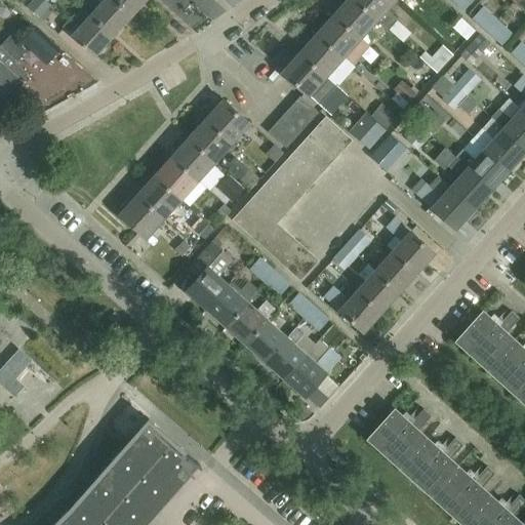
[(50,4),(53,0),(31,0),(27,6),(42,21),(53,7),(50,4)]
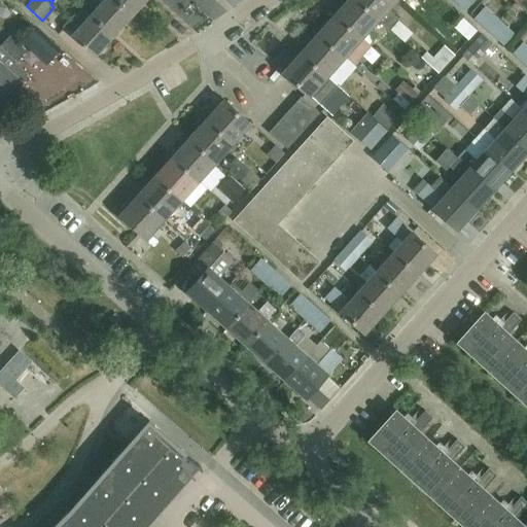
[(102,0),(91,14),(113,35),(132,14),(115,0),(102,0)]
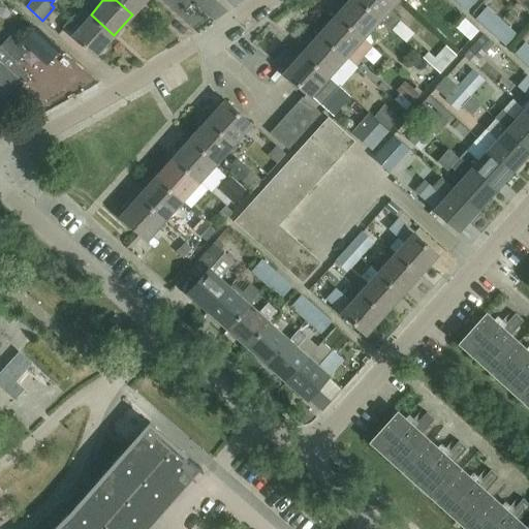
[(116,0),(132,14),(145,0),(116,0)]
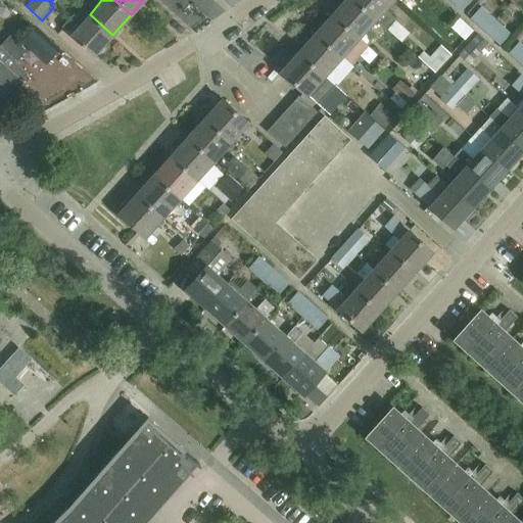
[(359,38),(375,18),(354,0),(345,0),(333,14),(359,38)]
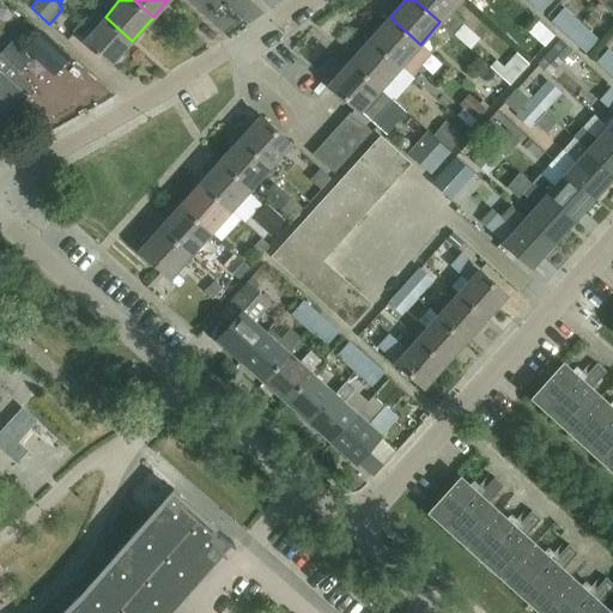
[(416,0),(439,22),(453,34),(465,22),(451,10),(459,0),(416,0)]
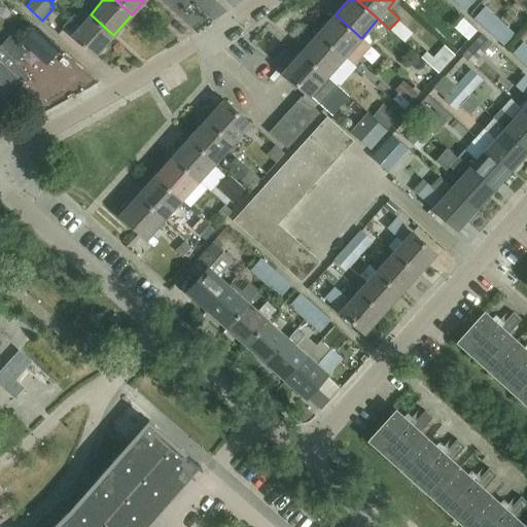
[(473,0),(451,0),(464,11),(473,0)]
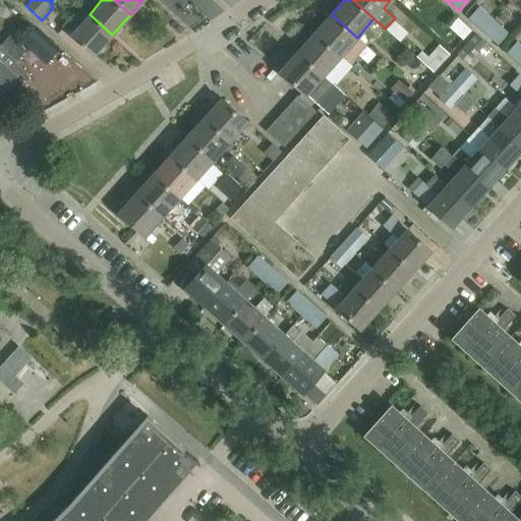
[(520,0),(512,0),(520,8),(520,0)]
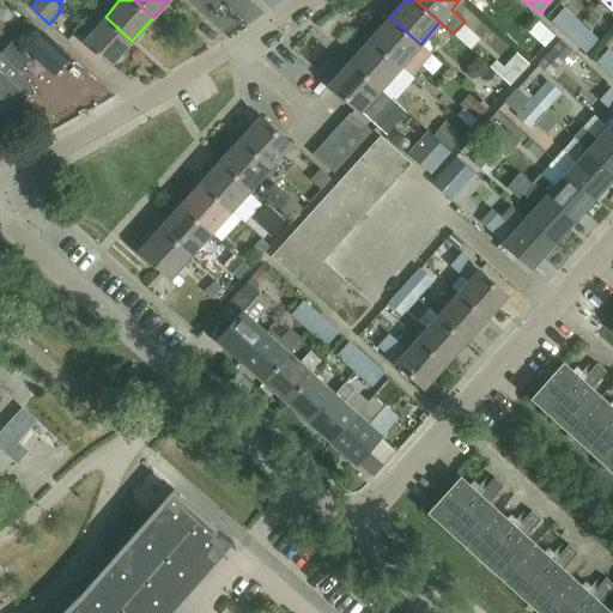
[(568,38),(580,24),(562,8),(550,22),(568,38)]
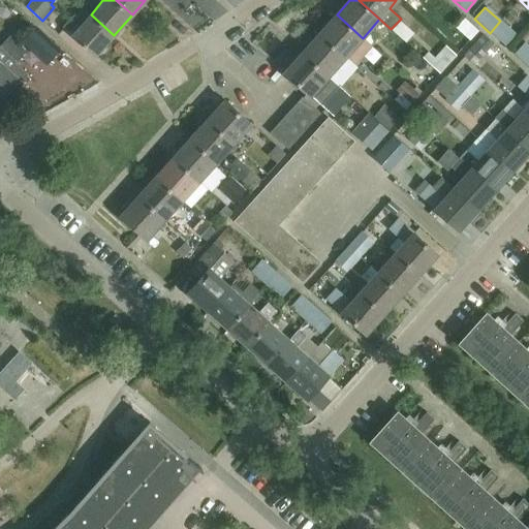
[(95,56),(114,35),(91,14),(84,22),(74,14),(63,27),(95,56)]
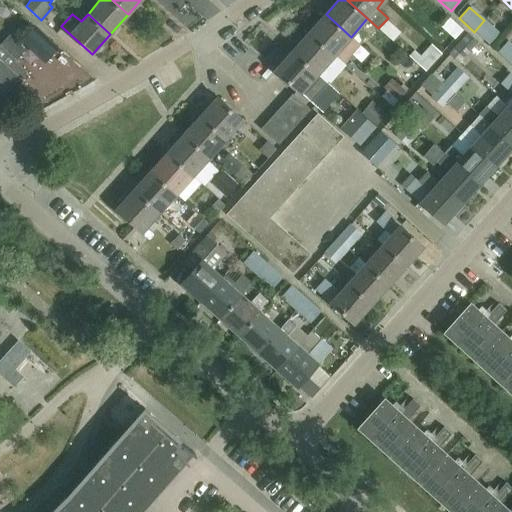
[(326,14),(310,32),(334,55),(351,37),(326,14)]
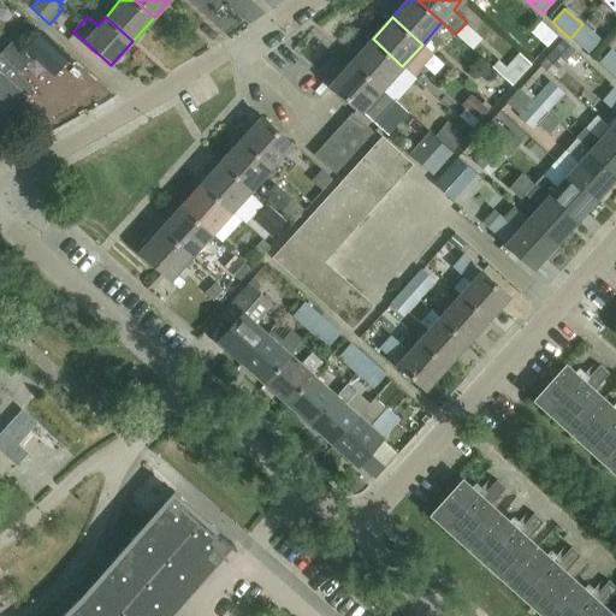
[(545,21),(534,31),(554,49),(564,37),(545,21)]
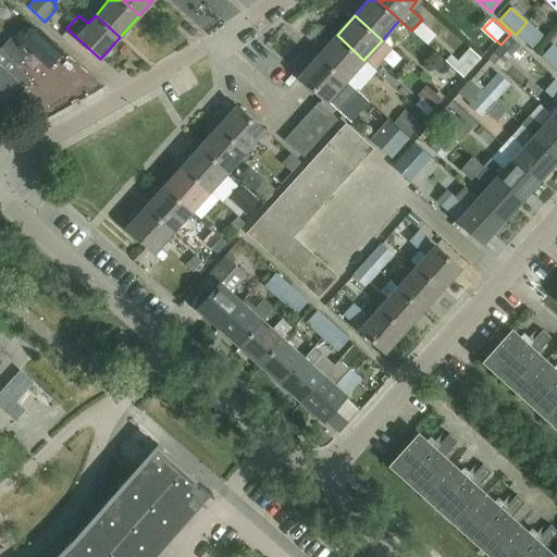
[(542,36),(527,22),(516,35),(531,49),(542,36)]
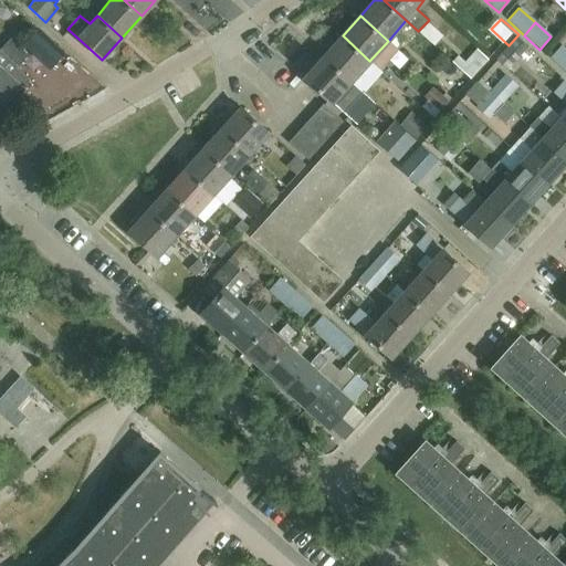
[(55,44),(37,28),(28,38),(48,54),(55,44)]
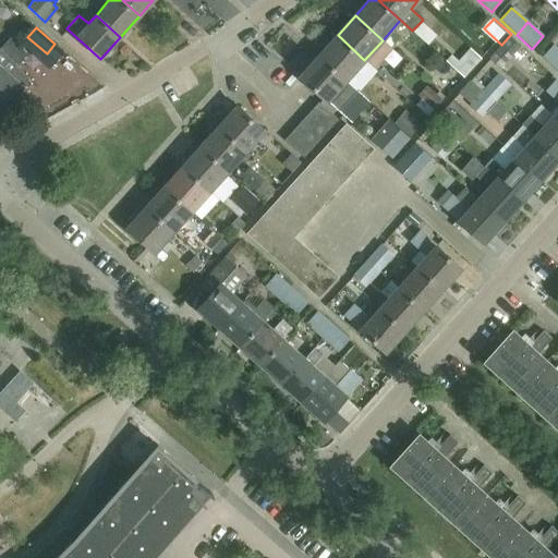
[(364,60),(338,35),(319,56),(346,80),(364,60)]
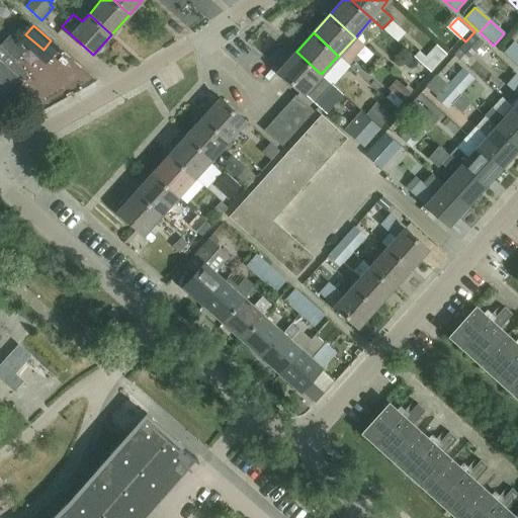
[(0,61),(17,42),(8,33),(0,42),(0,61)]
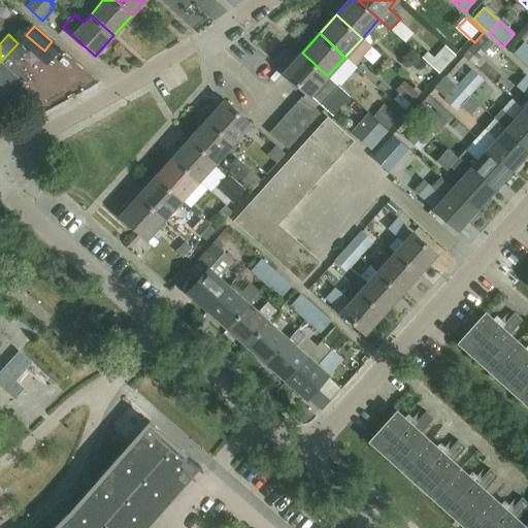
[(491,44),(482,35),(467,51),(477,60),(491,44)]
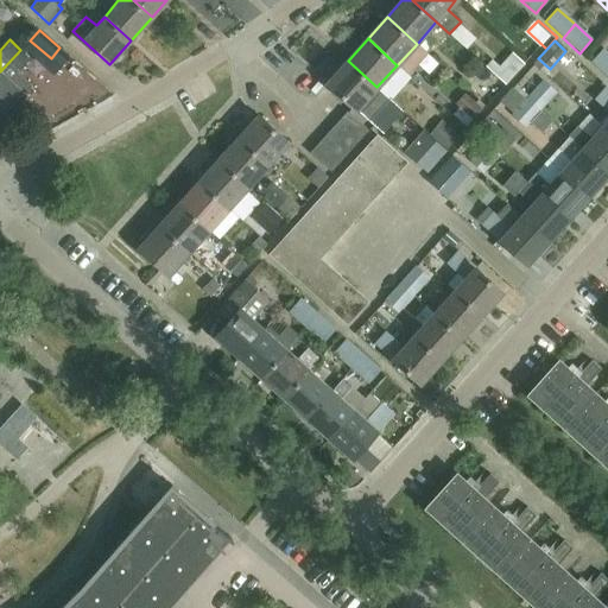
[(589,62),(607,78),(607,76),(607,52),(602,48),(589,62)]
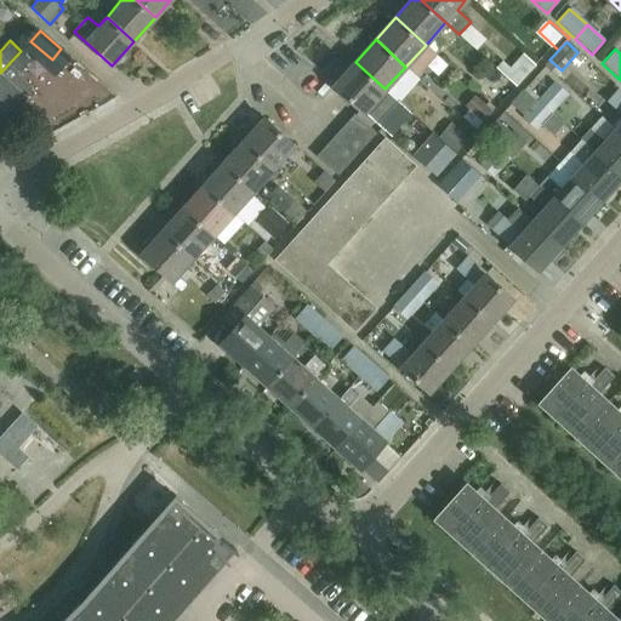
[(30,58),(21,51),(0,73),(0,118),(3,121),(27,95),(24,93),(32,86),(17,74),(30,58)]
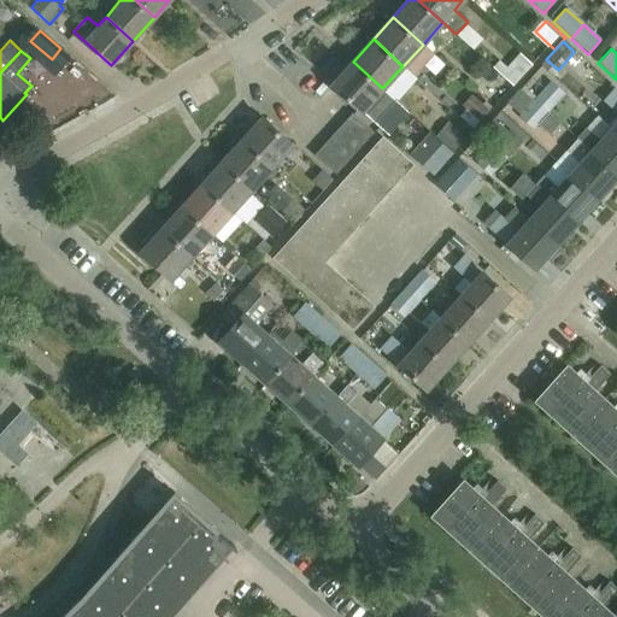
[(530,64),(519,54),(500,76),(512,86),(530,64)]
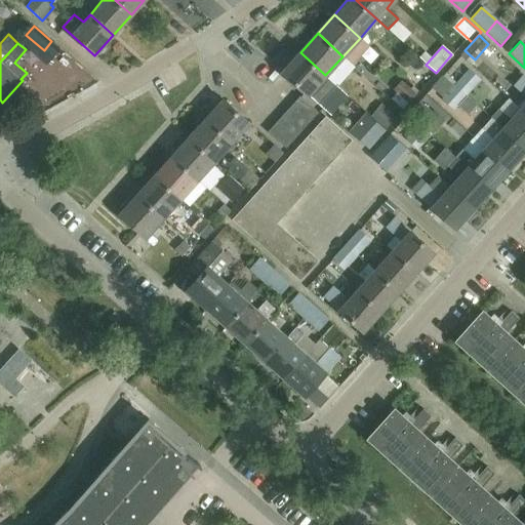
[(493,46),(486,57),(503,68),(511,56),(493,46)]
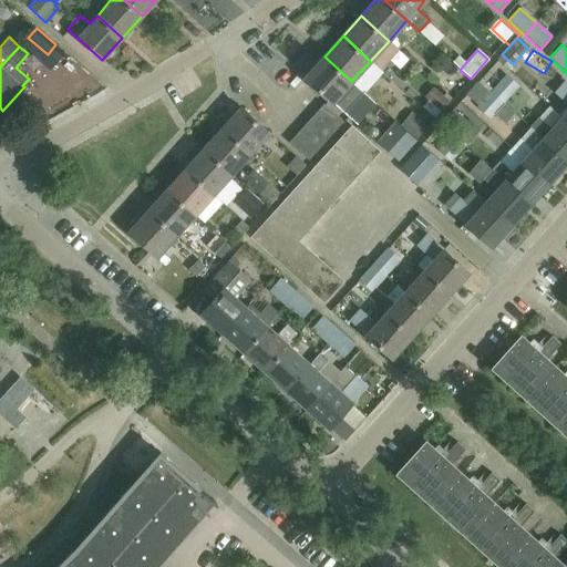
[(363,92),(351,81),(325,57),(305,79),(332,103),(343,113),(363,92)]
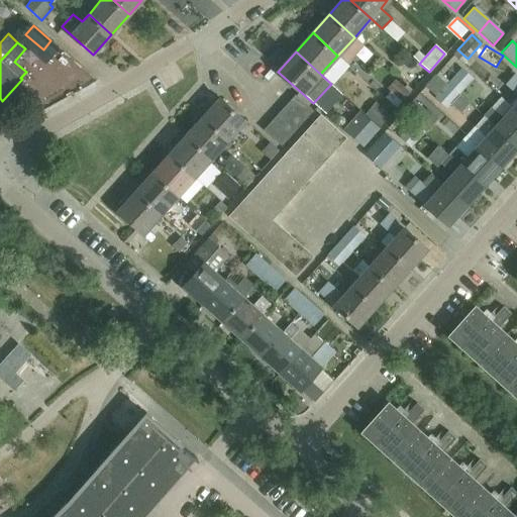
[(446,82),(458,93),(472,78),(459,68),(446,82)]
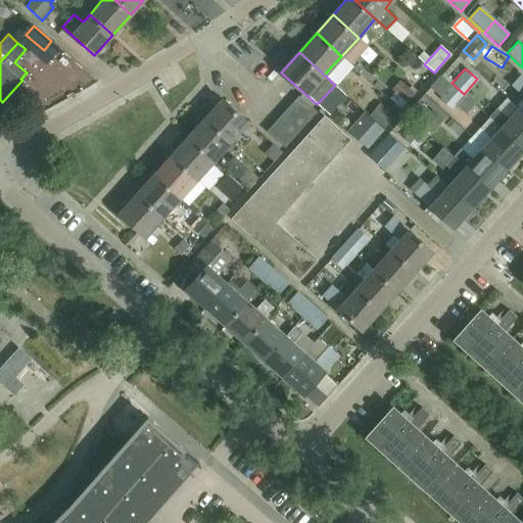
[(450,109),(464,94),(452,83),(449,86),(439,77),(428,90),(450,109)]
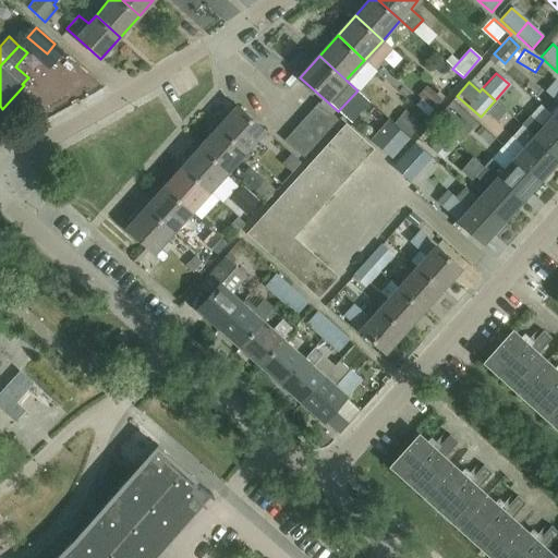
[(557,110),(553,117),(557,122),(557,84),(555,82),(546,92),(557,102),(557,110)]
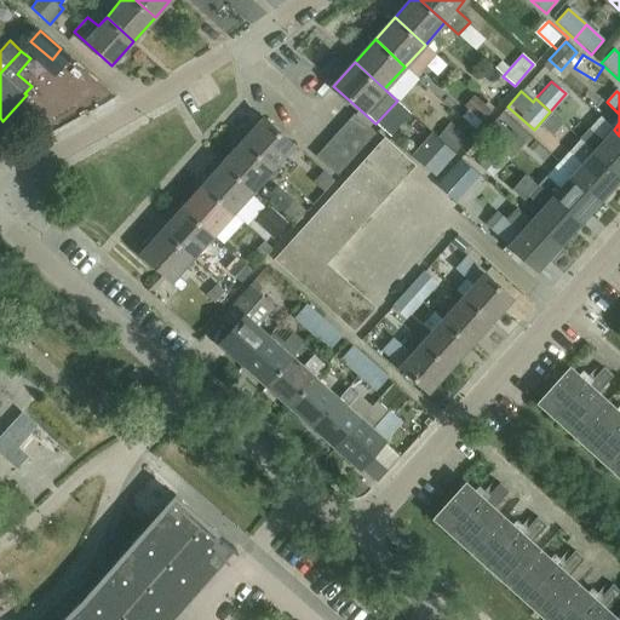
[(475,95),(465,105),(482,121),(492,110),(475,95)]
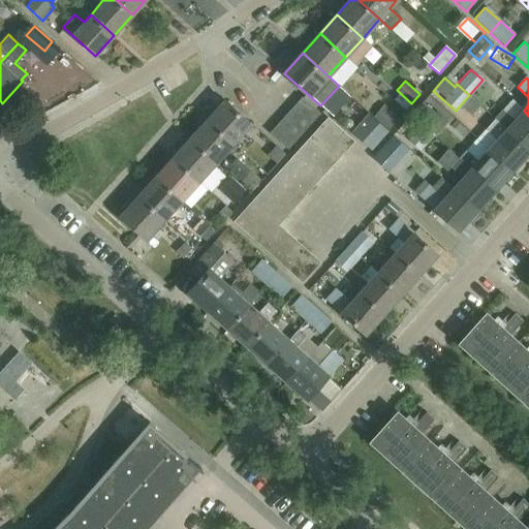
[(320,114),(302,97),(270,133),(288,150),(320,114)]
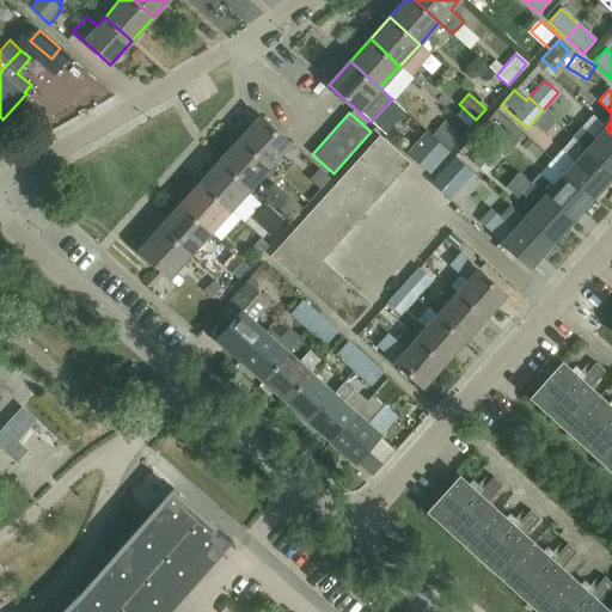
[(240,139),(270,165),(291,142),(261,116),(240,139)]
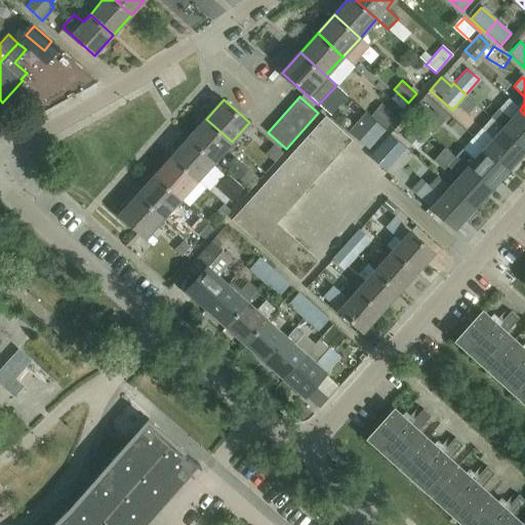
[(419,122),(418,124),(430,134),(443,120),(432,109),(431,111),(420,102),(409,113),(419,122)]
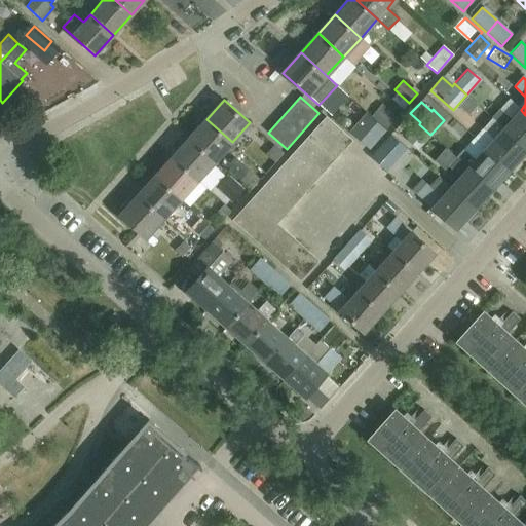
[(398,116),(382,103),(371,115),(386,128),(398,116)]
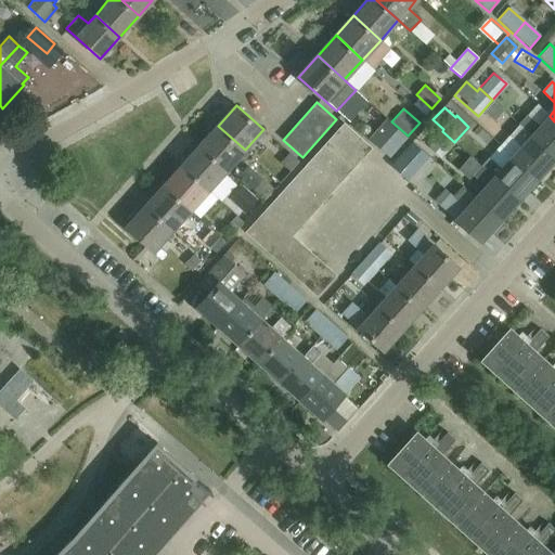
[(519,125),(554,158),(554,121),(550,116),(540,127),(528,116),(519,125)]
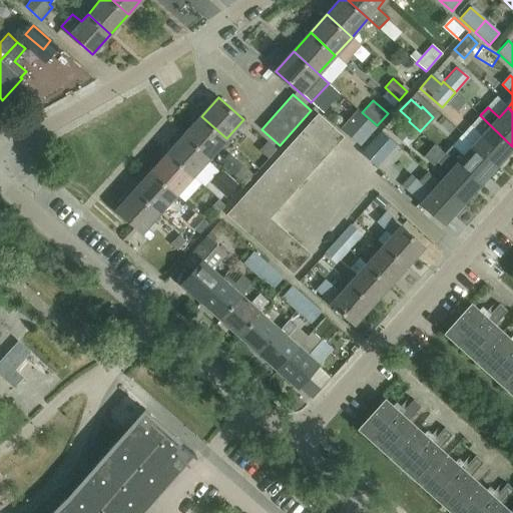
[(359,110),(342,128),(360,144),(376,126),(359,110)]
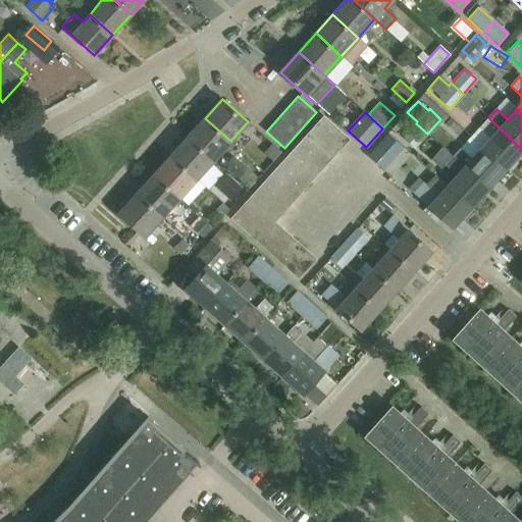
[(349,140),(323,117),(232,218),(298,277),(314,258),(274,222),(349,140)]
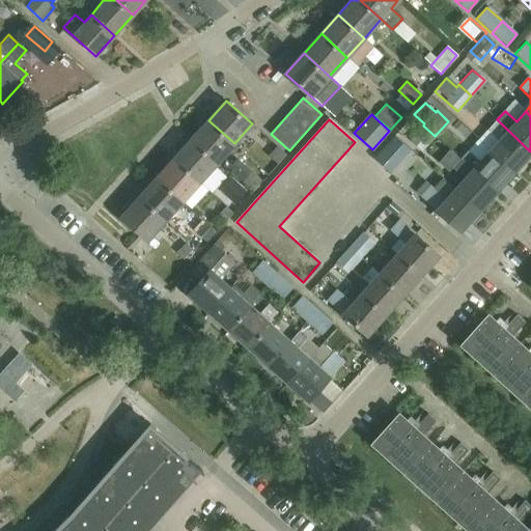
[(491,150),(513,172),(530,151),(497,119),(488,130),(500,140),(491,150)]
